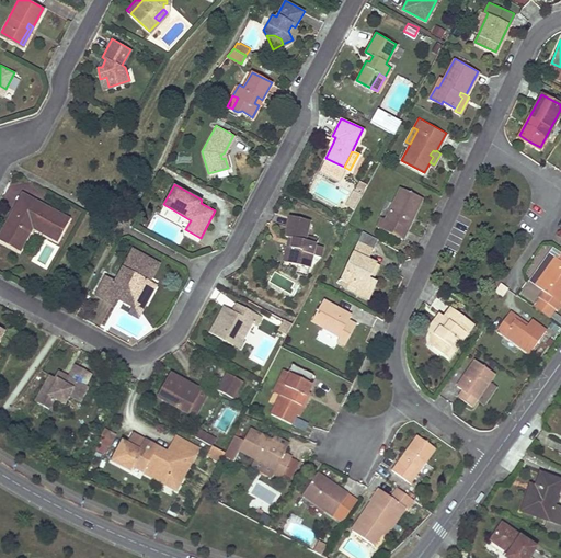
[(401,186),(393,202),(386,217),(382,216),(378,225),(403,237),(422,196),(401,186)]
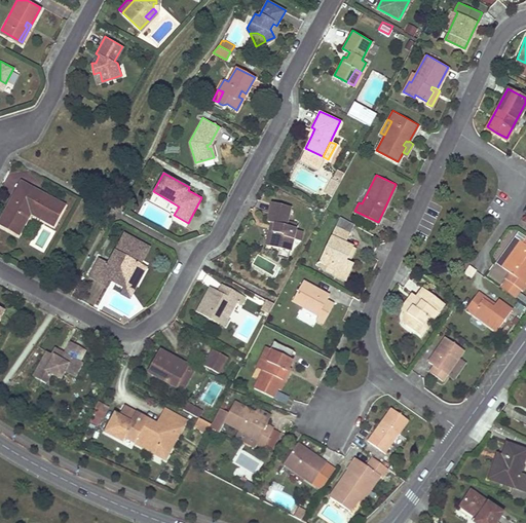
[(325,191),(332,195),(339,182),(332,178),(325,191)]
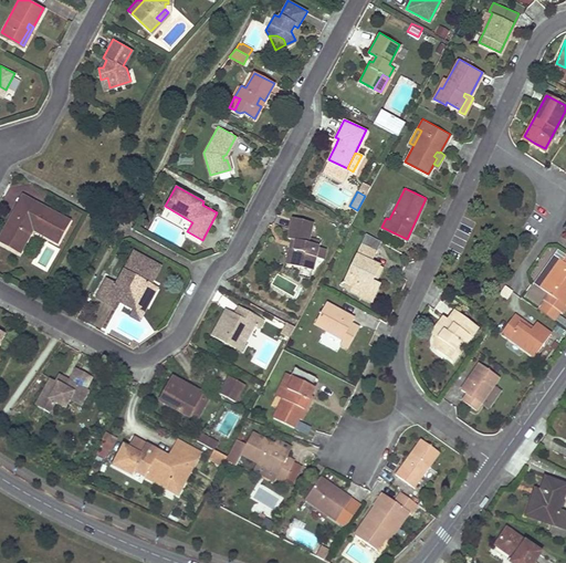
[(23,207),(38,215),(43,205),(22,194),(12,212),(19,215),(23,207)]
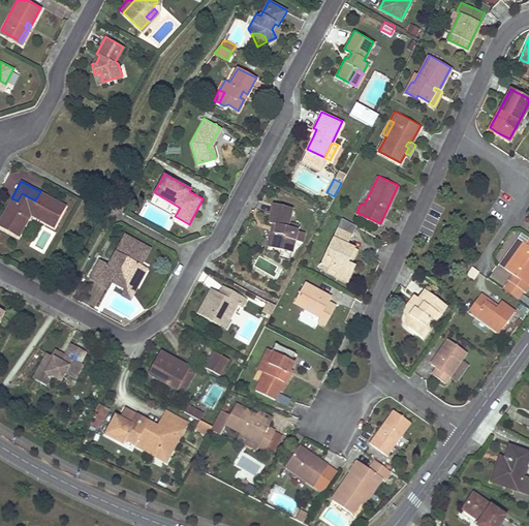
[(40,219),(53,225),(64,204),(40,191),(35,200),(22,193),(18,200),(11,198),(1,218),(20,228),(24,222),(29,213),(40,219)]
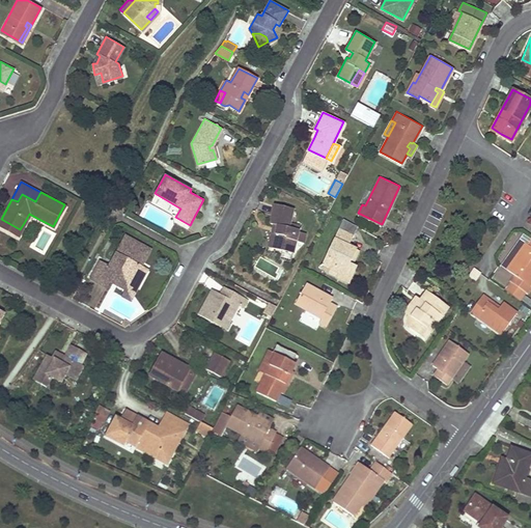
[(277,225),(272,248),(292,253),(298,229),(290,227),(295,209),(275,203),(271,223),(272,223),(277,225)]
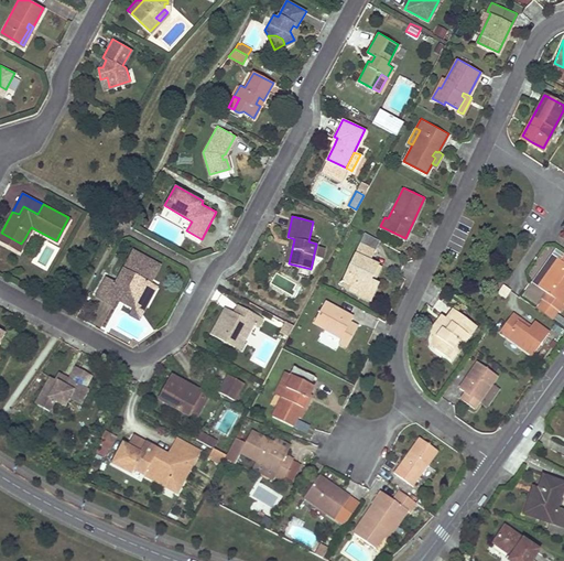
[(31,227),(25,237),(38,244),(43,234),(31,227)]
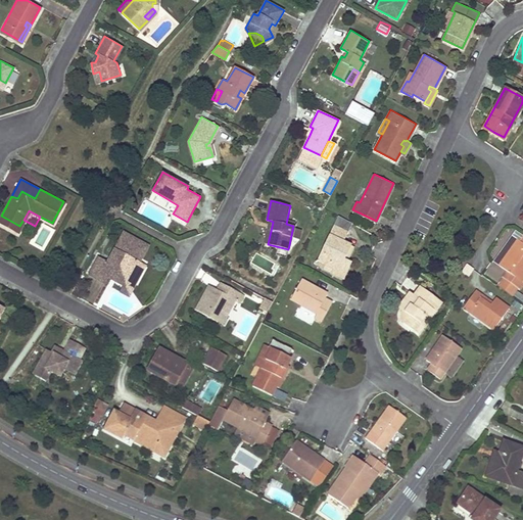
[(19,226),(1,216),(0,217),(0,223),(16,232),(19,226)]
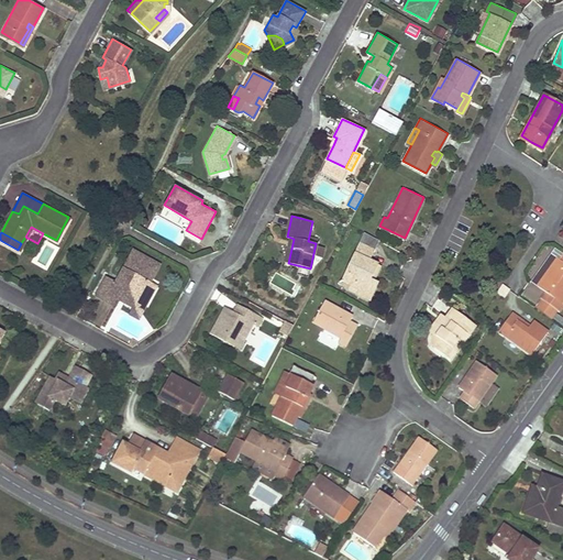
[(283,262),(288,263),(294,239),(288,237),(283,262)]
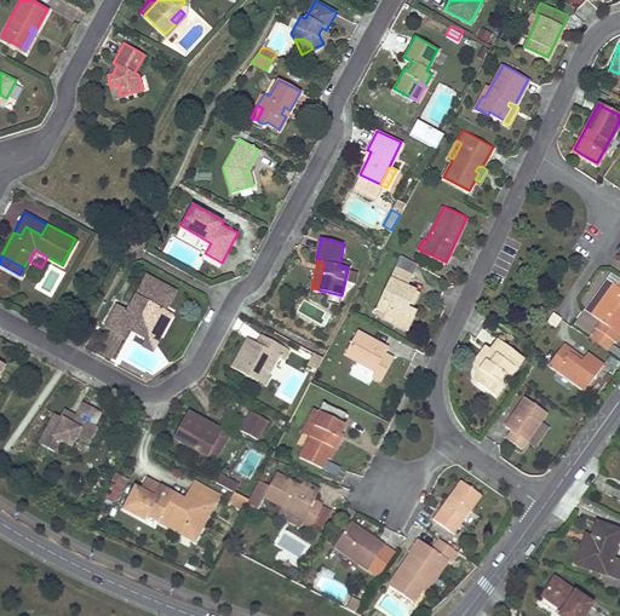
[(406,327),(411,318),(414,310),(411,308),(407,305),(415,287),(407,282),(411,272),(396,265),(377,306),(385,311),(396,316),(394,321),(406,327)]
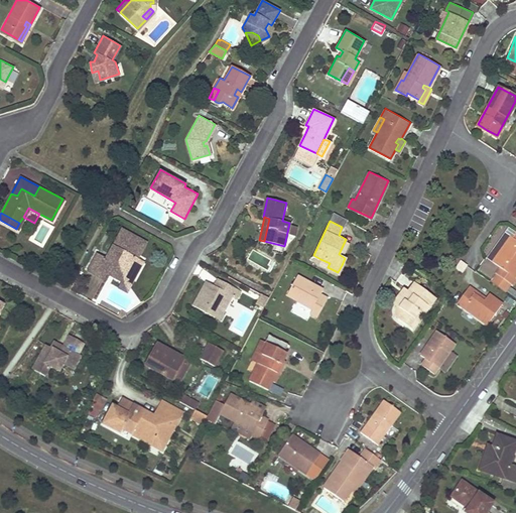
[(512,236),(515,230),(507,225),(504,230),(511,235),(512,236)]
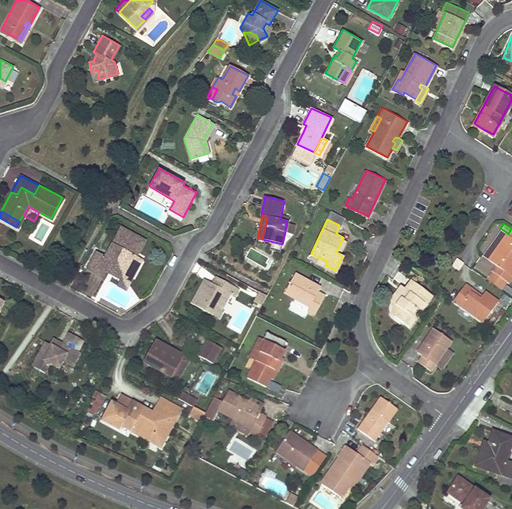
[(136,256),(145,241),(122,227),(105,257),(97,252),(88,268),(102,276),(105,271),(109,273),(112,268),(115,270),(112,275),(121,280),(125,273),(132,277),(142,260),(136,256)]
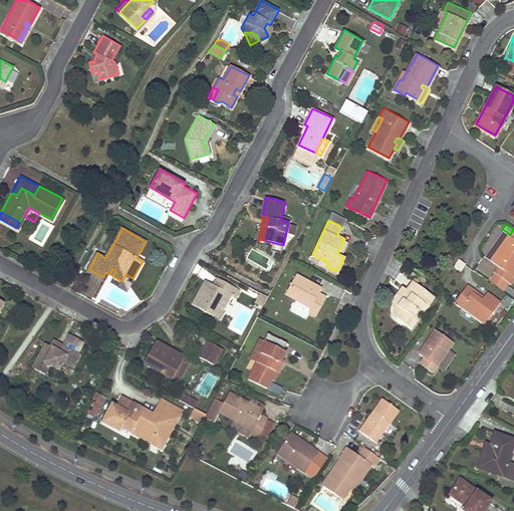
[(509,234),(502,229),(485,255),(499,264),(495,271),(511,282),(513,277),(513,275),(513,274),(513,273),(513,228),(513,229),(510,235),(509,234)]
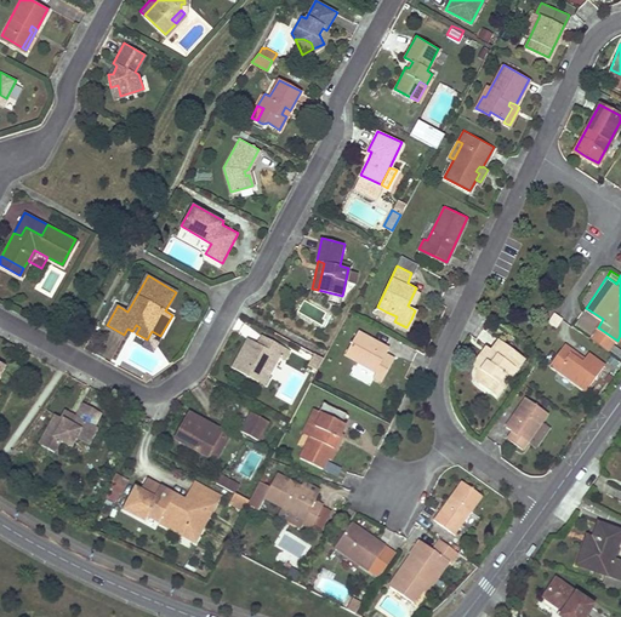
[(420,289),(416,287),(408,306),(411,308),(420,289)]
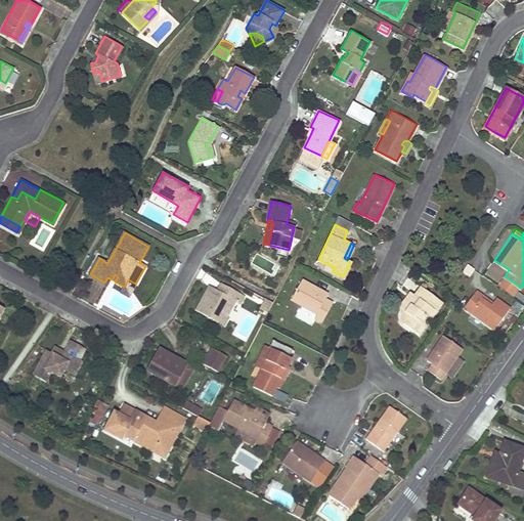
[(509,269),(494,260),(484,274),(498,285),(505,276),(509,269)]
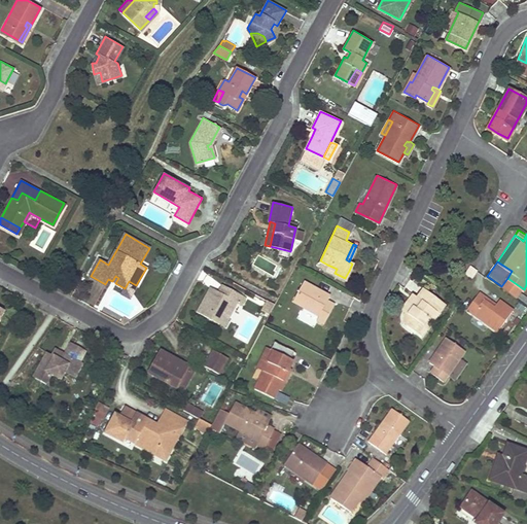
[(470,264),(467,268),(465,272),(471,276),(477,269),(470,264)]
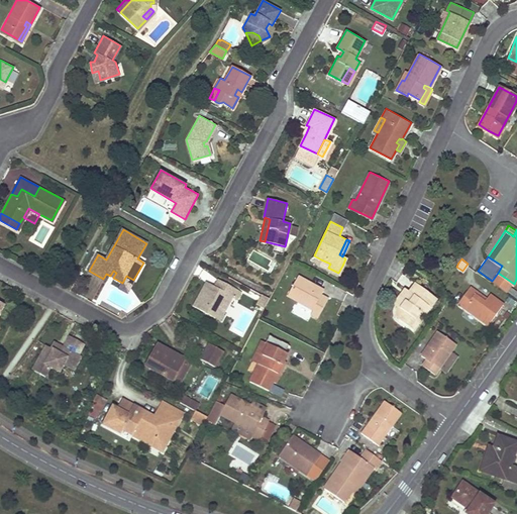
[(319,264),(328,268),(330,264),(321,260),(319,264)]
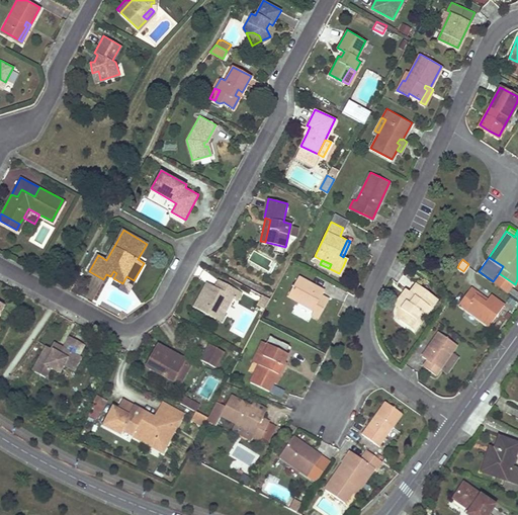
[(318,317),(323,307),(329,297),(322,293),(324,289),(298,275),(288,294),(314,309),(311,313),(318,317)]
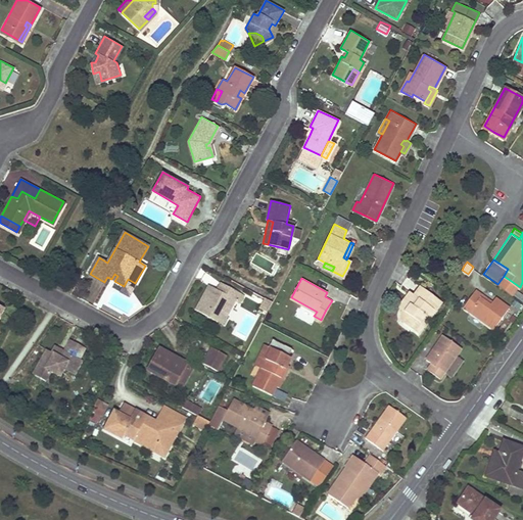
[(122,291),(129,295),(135,283),(128,279),(124,286),(122,291)]
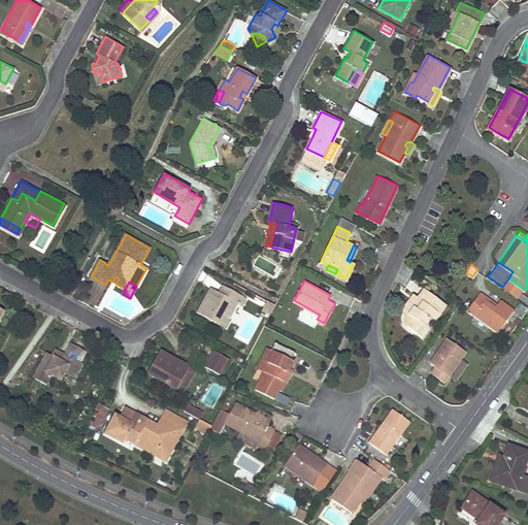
[(229,288),(223,285),(219,292),(225,296),(229,288)]
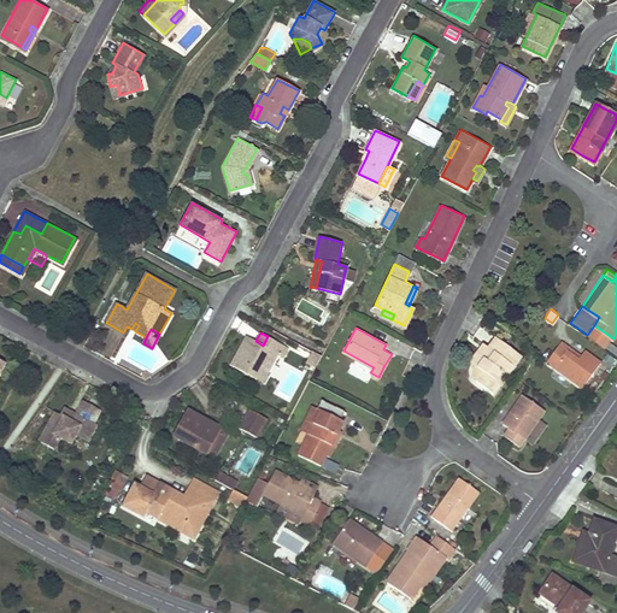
[(470,360),(474,363),(480,353),(485,357),(498,337),(495,335),(488,345),(483,342),(470,360)]
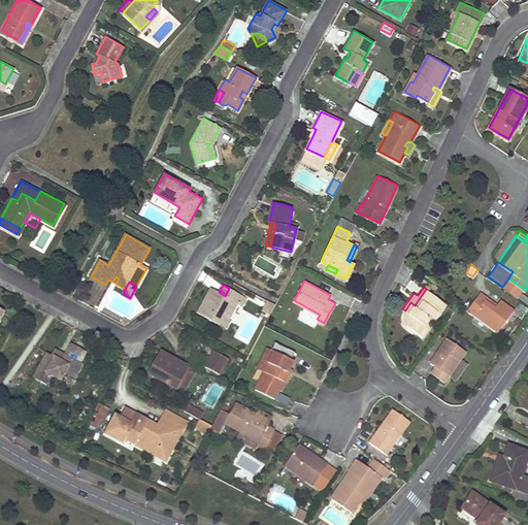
[(210,288),(197,312),(220,325),(229,308),(234,310),(238,303),(241,304),(245,297),(229,288),(225,296),(219,292),(210,288)]
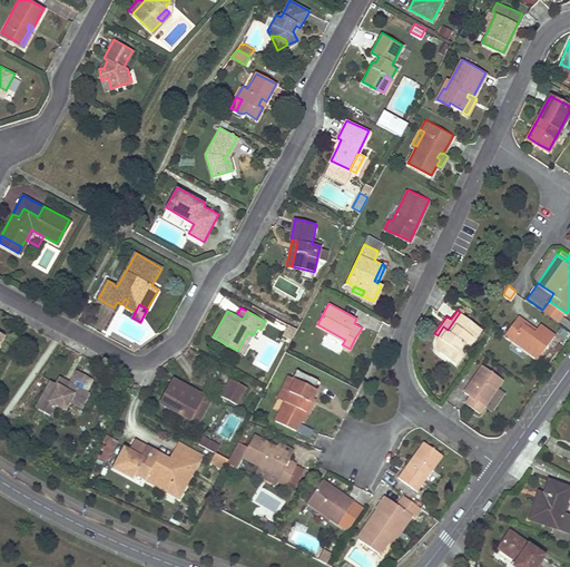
[(438,335),(442,339),(446,342),(440,351),(455,362),(481,328),(460,312),(448,330),(443,326),(438,335)]
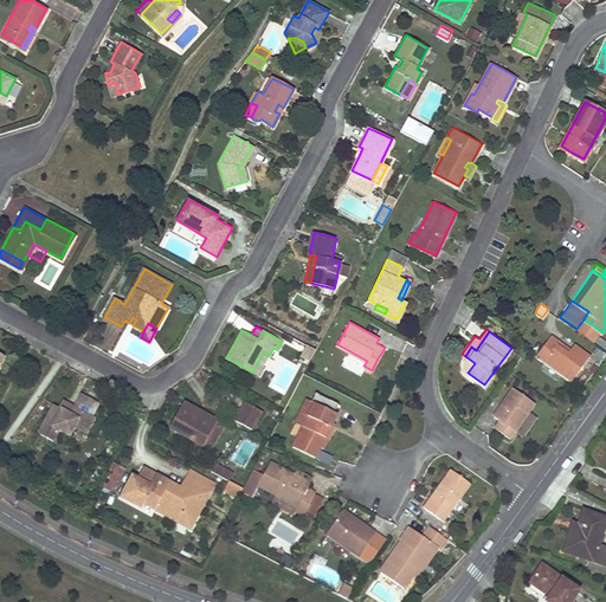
[(556,343),(558,341),(559,340),(552,335),(537,354),(572,379),(590,355),(575,344),(571,349),(568,353),(556,343)]
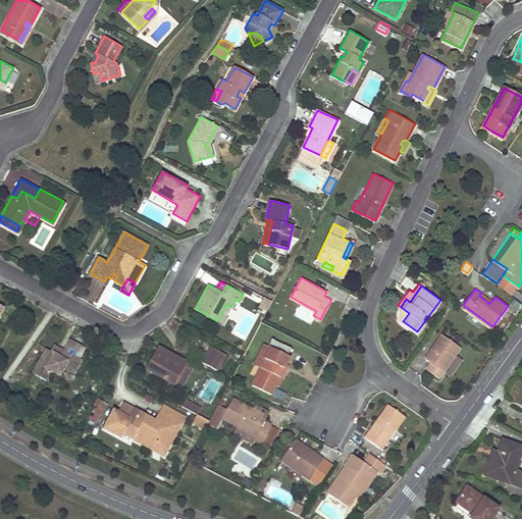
[(480,294),(479,296),(489,304),(491,301),(481,293),(480,294)]
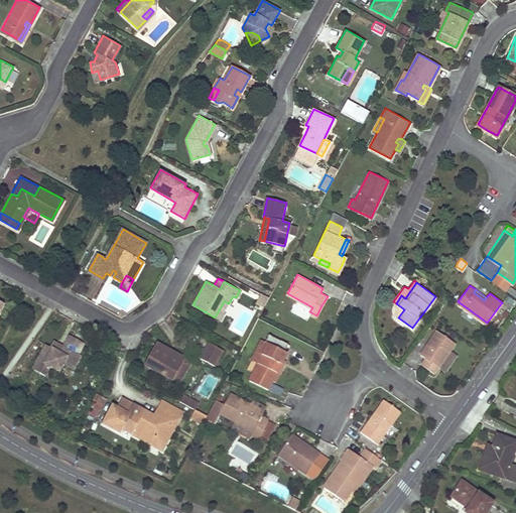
[(263,306),(268,296),(262,292),(256,303),(263,306)]
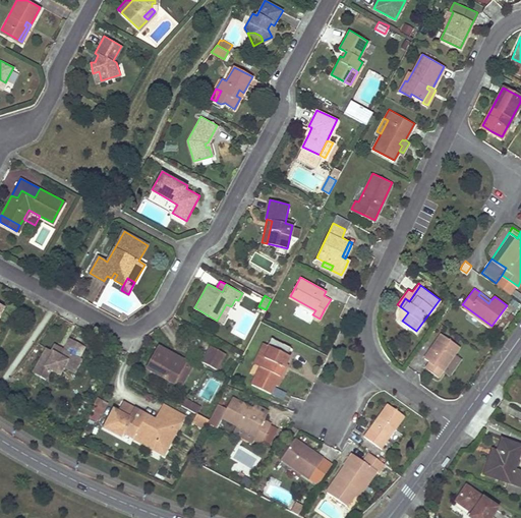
[(226,304),(217,321),(221,323),(231,306),(226,304)]
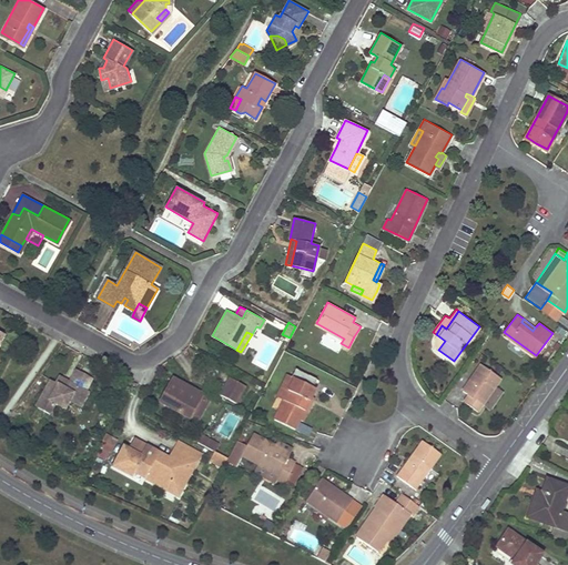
[(464,400),(470,404),(477,409),(483,401),(494,385),(500,376),(480,363),(463,389),(469,393),(464,400)]
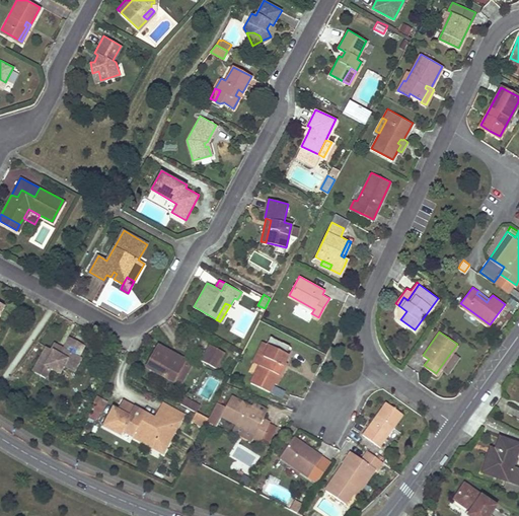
[(262,365),(257,373),(252,383),(270,391),(275,382),(285,361),(288,354),(286,352),(289,346),(270,336),(267,343),(261,354),(263,356),(260,364),(262,365)]
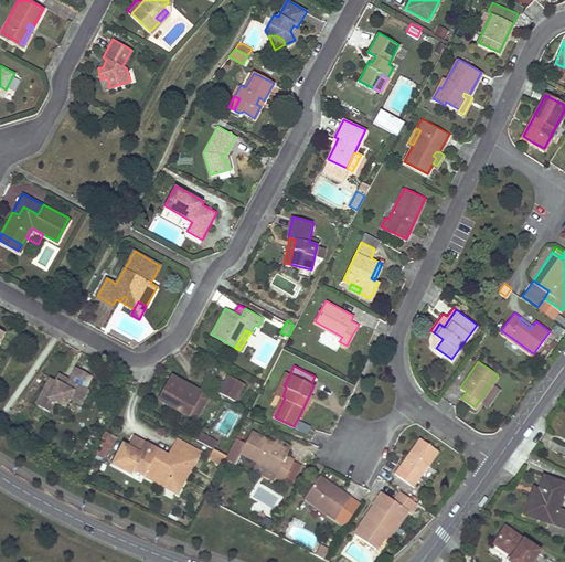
[(51,377),(35,403),(49,411),(55,400),(65,405),(70,396),(81,403),(88,389),(85,386),(92,375),(76,367),(70,379),(65,385),(54,379),(51,377)]
